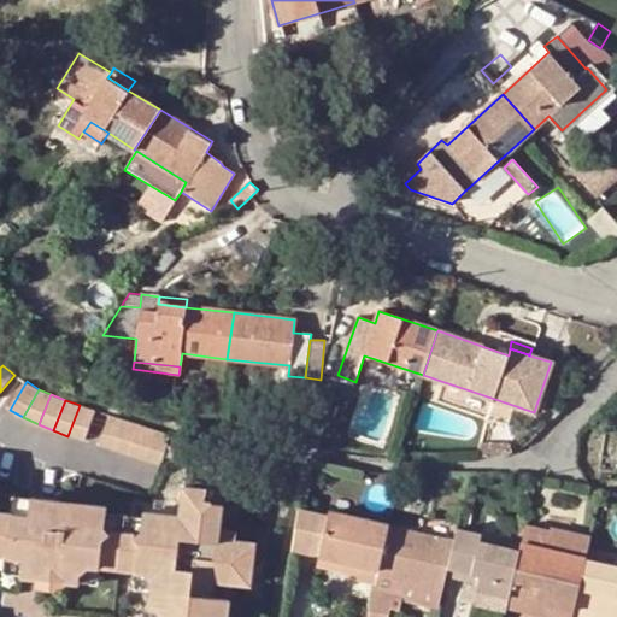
[(80,405),(68,436),(83,441),(94,410),(80,405)]
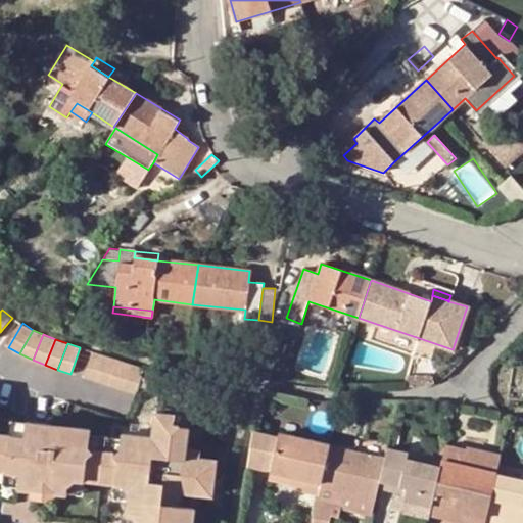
[(104,355),(93,352),(84,378),(96,382),(104,355)]
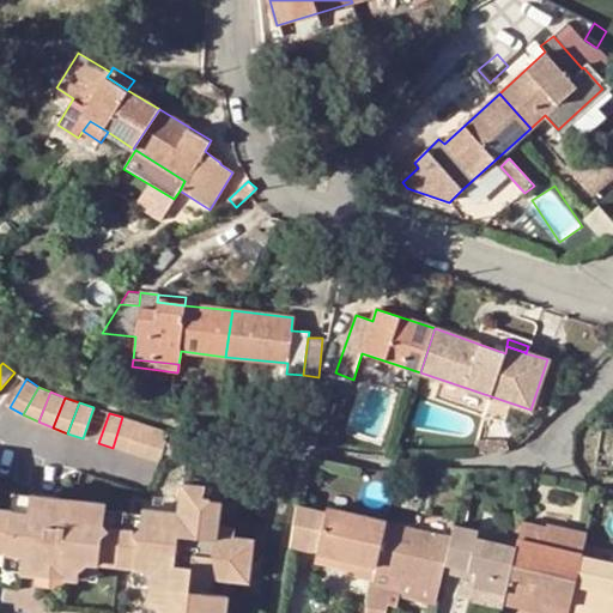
[(128,453),(137,422),(122,417),(113,448),(128,453)]
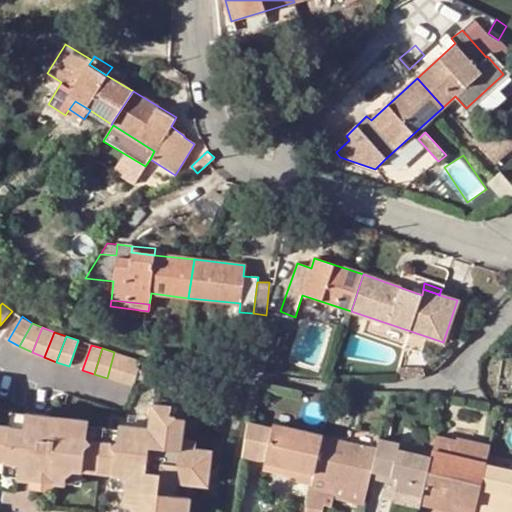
[(119,382),(127,356),(114,352),(107,378),(119,382)]
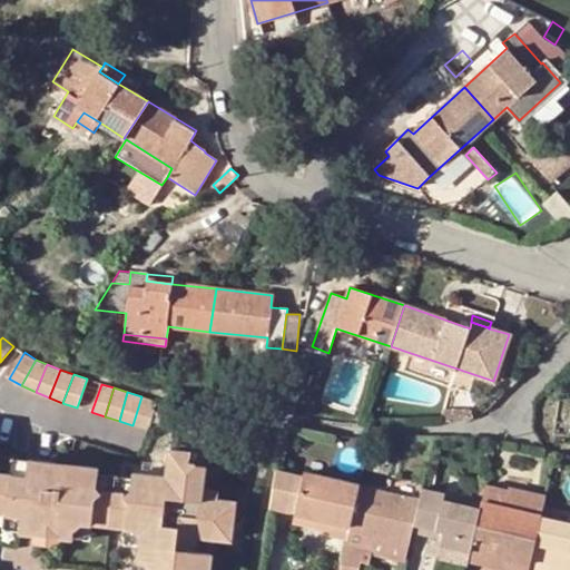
[(141,396),(133,425),(147,430),(157,402),(141,396)]
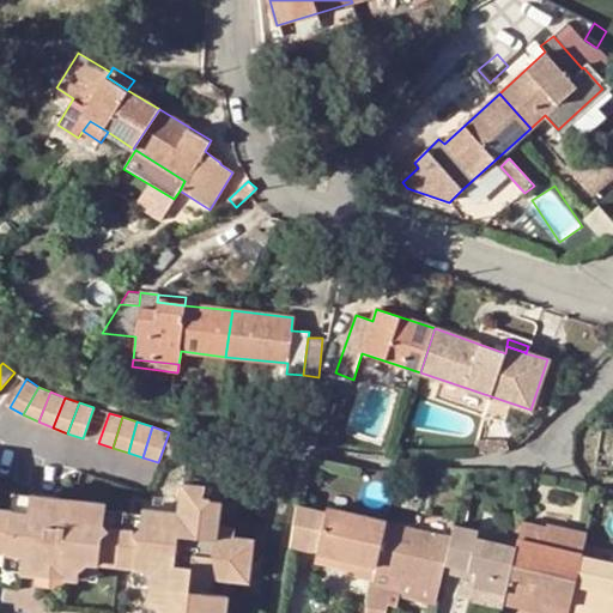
[(219,523),(222,499),(204,498),(205,483),(182,481),(178,510),(143,505),(143,511),(140,527),(137,530),(121,529),(117,565),(135,568),(143,568),(150,575),(149,584),(147,605),(157,606),(163,612),(226,612),(229,593),(222,592),(223,580),(230,580),(249,581),(254,538),(236,536),(236,526),(219,523)]
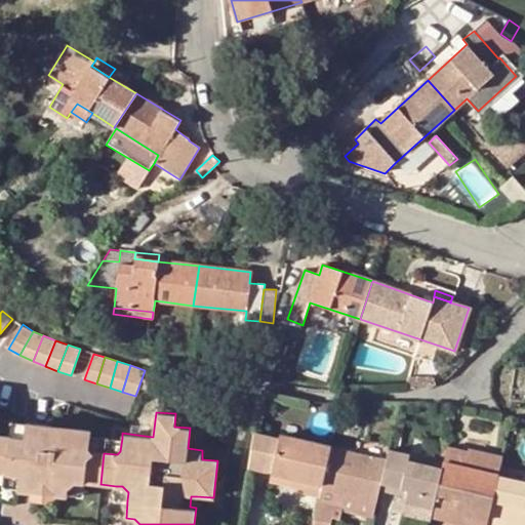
[(175,412),(175,413),(174,427),(190,428),(191,413),(175,412)]
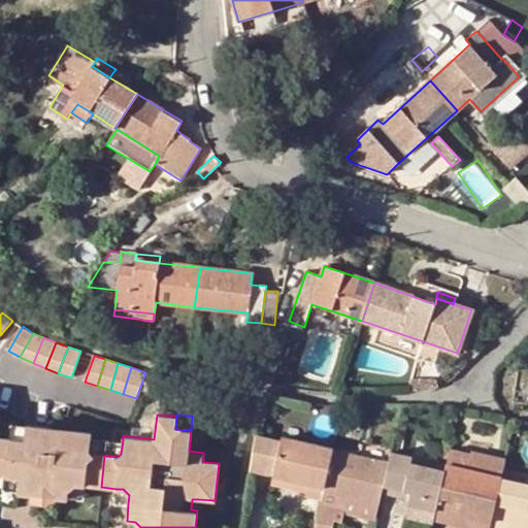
[(12,423),(11,437),(25,438),(26,425),(12,423)]
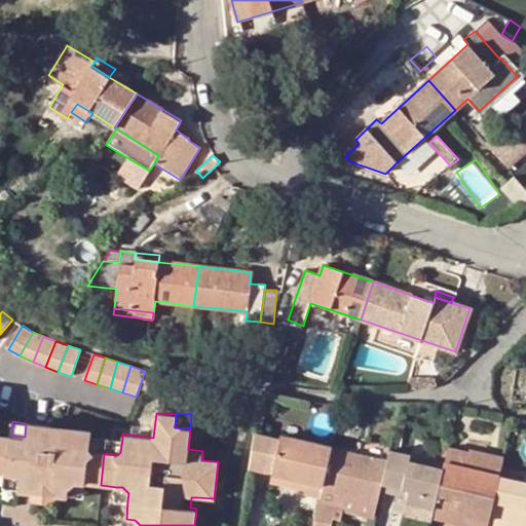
[(55,494),(67,495),(68,489),(74,482),(84,484),(101,485),(104,454),(92,452),(89,448),(90,436),(90,429),(26,423),(25,437),(11,436),(0,435),(0,474),(6,475),(20,476),(19,490),(31,491),(30,503),(54,506),(55,494)]
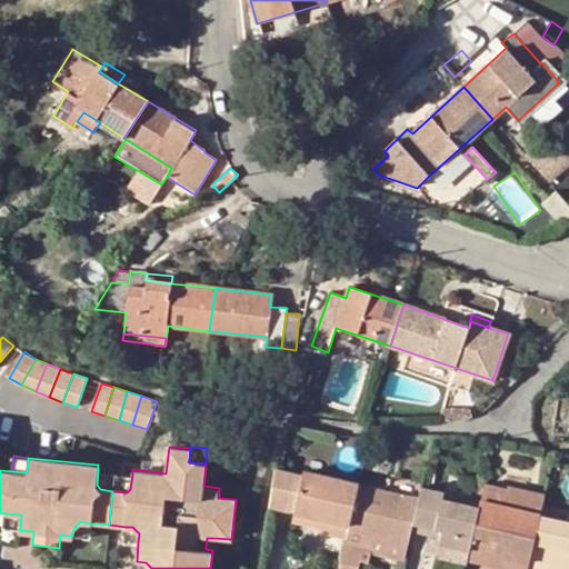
[(100,489),(112,491),(115,473),(98,471),(97,485),(100,489)]
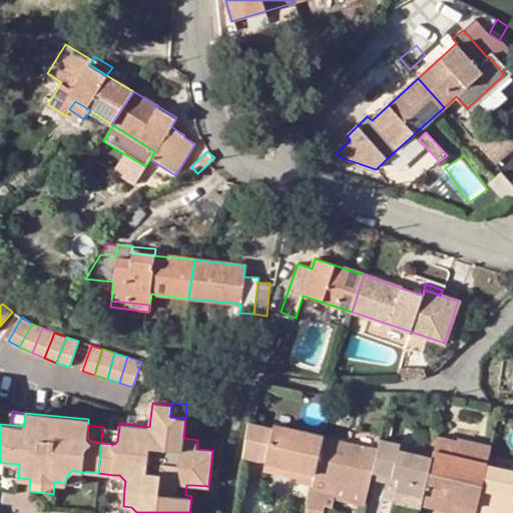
[(266,462),(273,431),(246,425),(242,457),(266,462)]
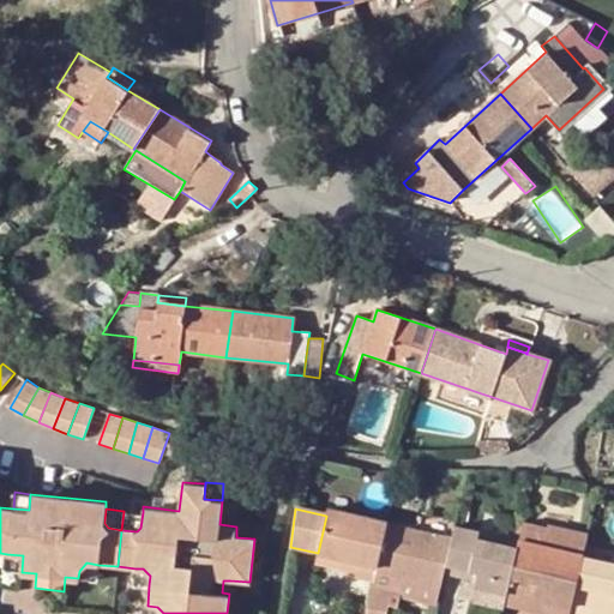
[(386,524),(386,523),(327,510),(326,516),(318,553),(336,558),(357,563),(356,572),(355,576),(373,579),(375,573),(386,524)]
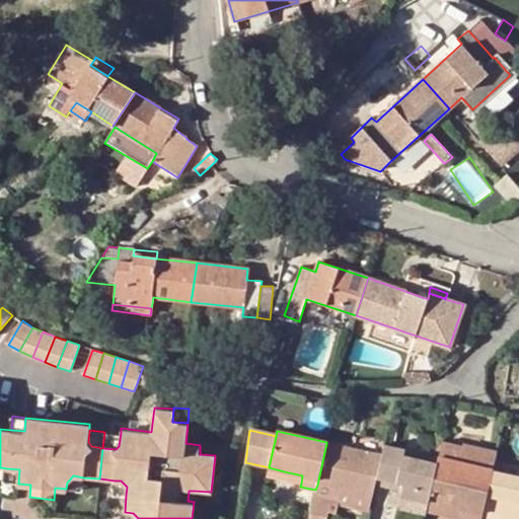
[(121,433),(104,432),(102,448),(116,449),(119,446),(121,433)]
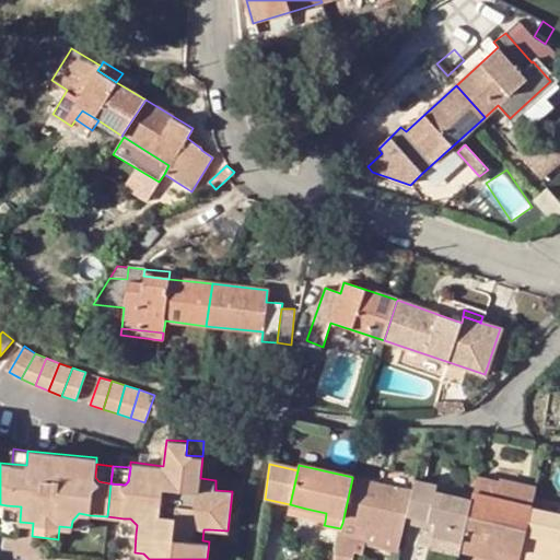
[(478,475),(474,491),(497,497),(501,480),(478,475)]
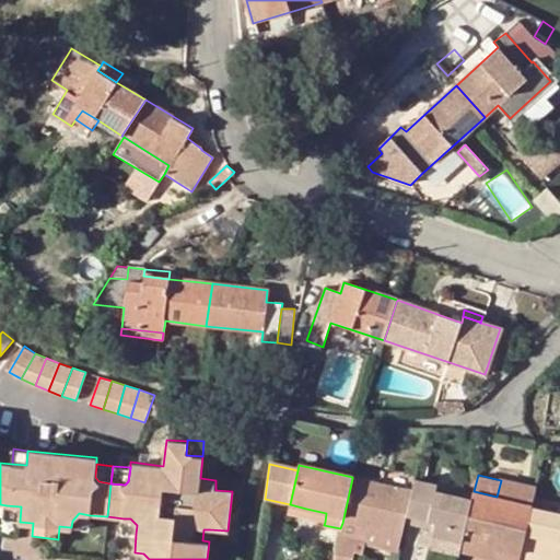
[(405,523),(412,491),(352,478),(342,523),(360,526),(382,532),(403,536),(405,523)]
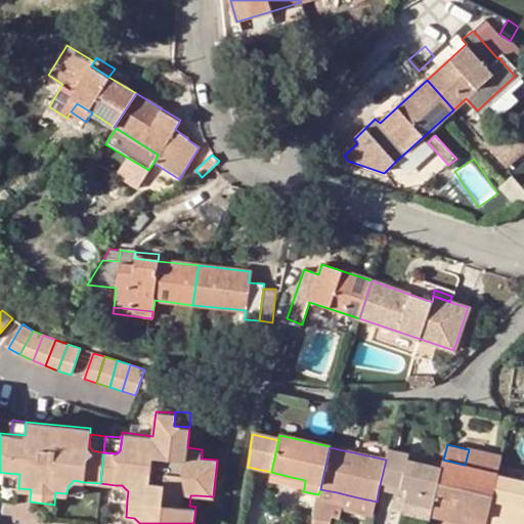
[(389,447),(386,460),(379,489),(399,494),(400,487),(407,488),(406,495),(402,514),(429,520),(430,517),(433,506),(441,467),(407,459),(409,452),(389,447)]
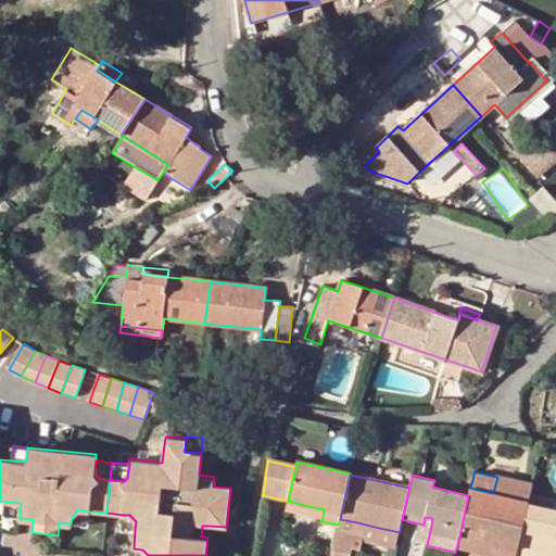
[(493,555),(516,555),(529,503),(529,502),(521,500),(526,483),(497,477),(493,493),(470,488),(468,495),(459,536),(496,545),(493,555)]
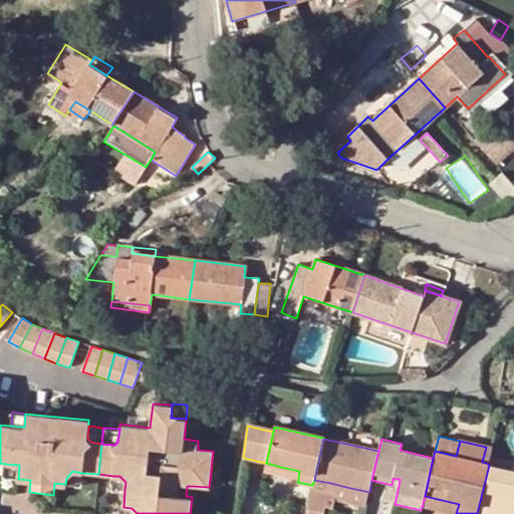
[(435,451),(402,444),(400,450),(433,458),(435,451)]
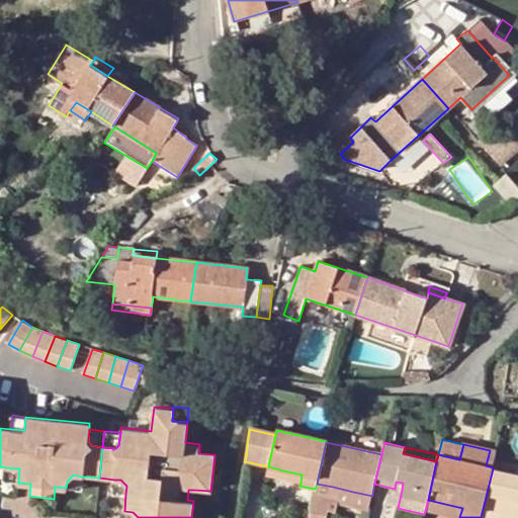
[(497,451),(490,450),(486,465),(493,467),(497,451)]
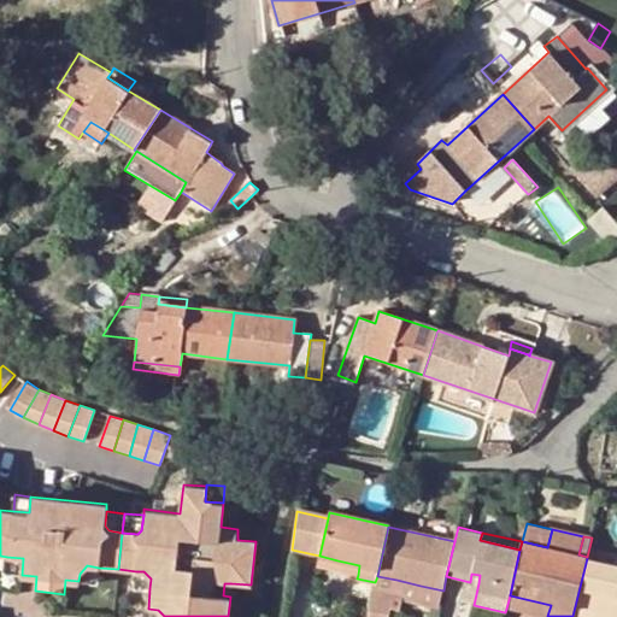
[(6,573),(22,575),(23,558),(7,557),(6,573)]
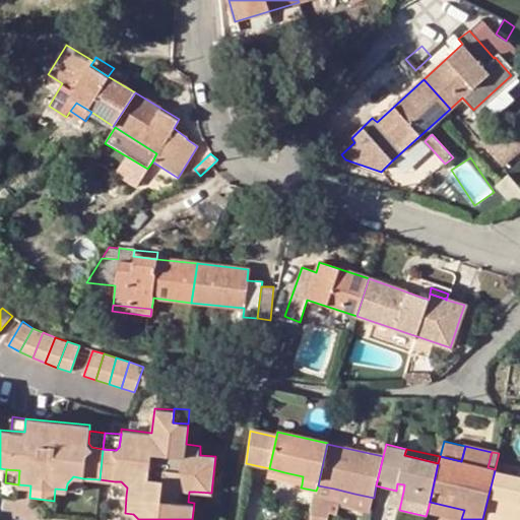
[(500,519),(501,517),(515,519),(519,519),(519,476),(495,470),(482,519),(500,519)]
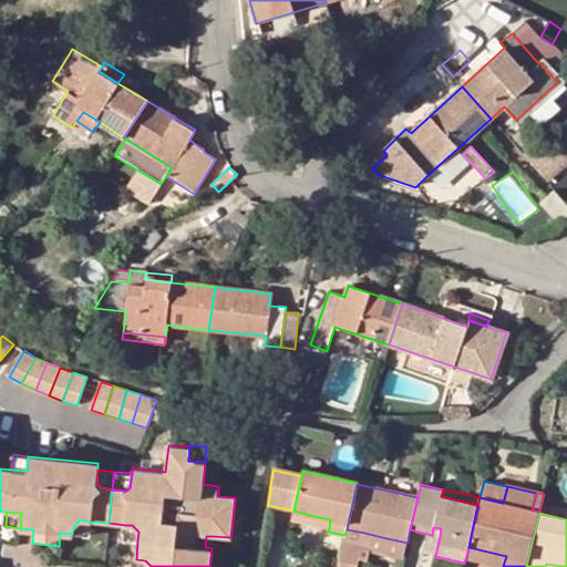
[(330,519),(310,515),(309,524),(329,528),(330,519)]
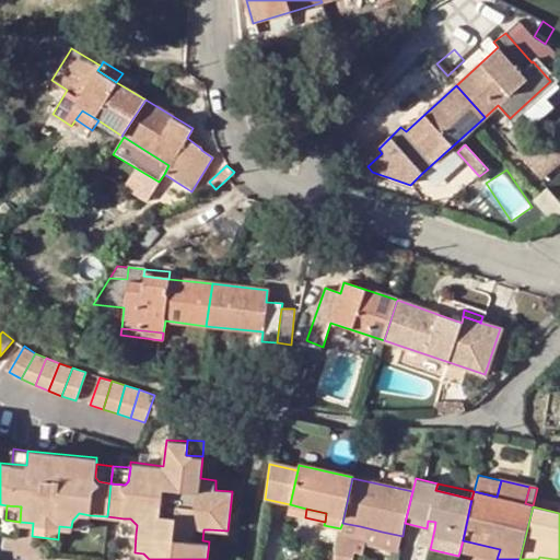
[(72,521),(71,527),(89,529),(90,515),(79,513),(72,521)]
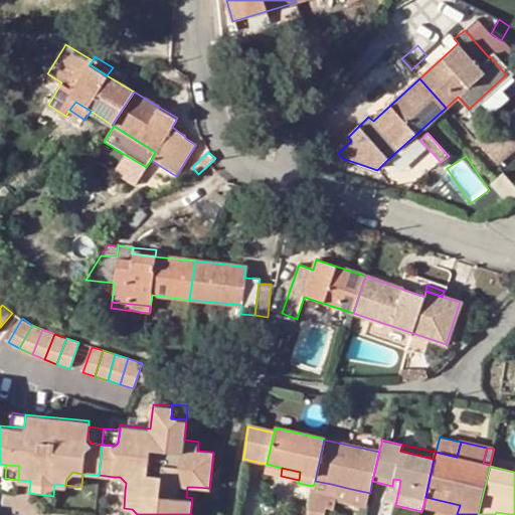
[(120,477),(114,477),(113,490),(125,491),(126,483),(120,477)]
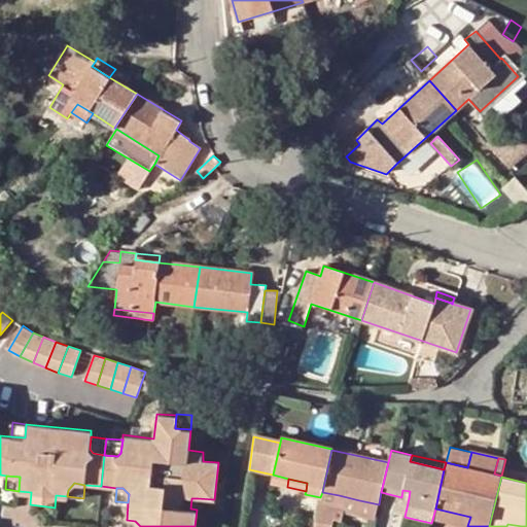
[(359,500),(339,495),(337,502),(357,506),(359,500)]
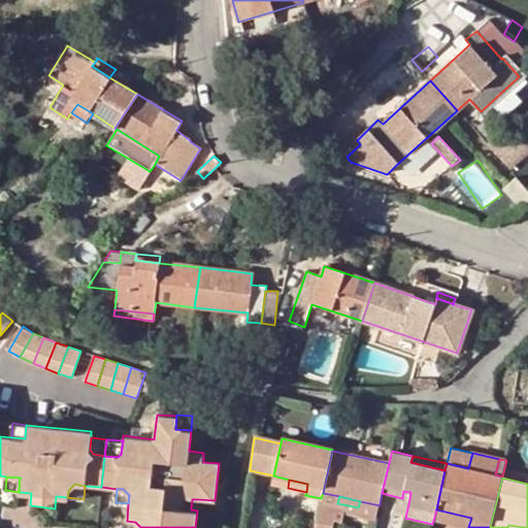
[(433,521),(460,527),(468,527),(471,518),(436,509),(433,521)]
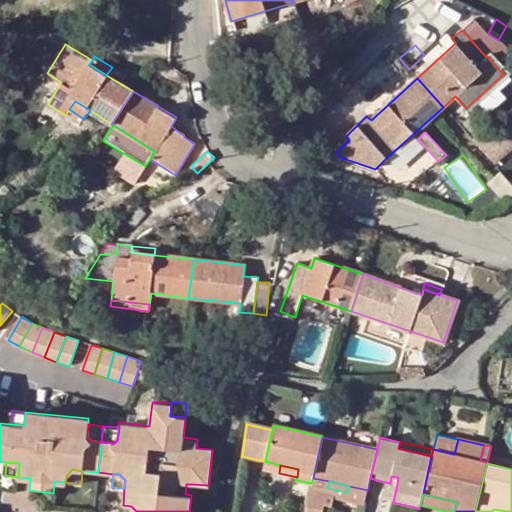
[(321,511),(324,501),(308,497),(304,511),(321,511)]
